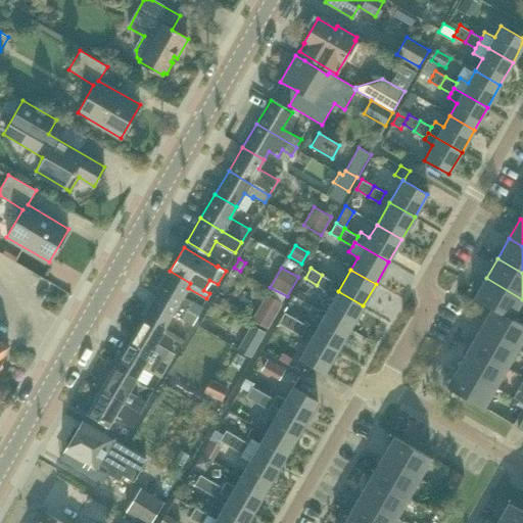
[(170,271),(156,294),(177,306),(178,304),(197,316),(202,306),(183,296),(188,288),(190,283),(170,271)]
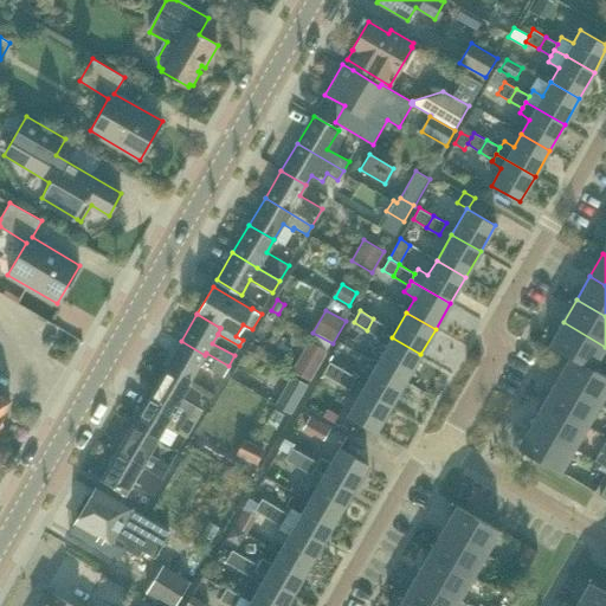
[(373,318),(367,330),(379,337),(386,326),(373,318)]
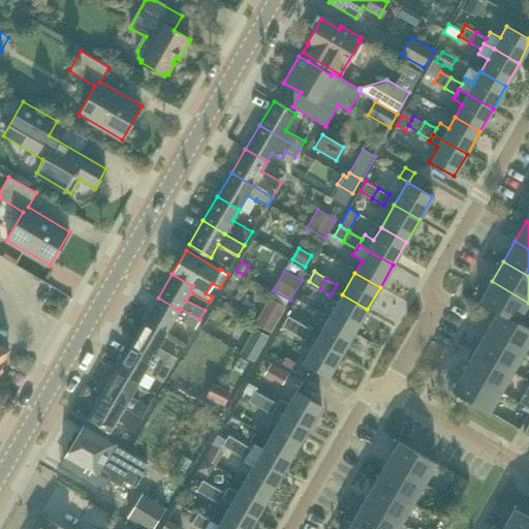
[(518,322),(528,303),(492,281),(479,301),(498,312),(498,311),(518,322)]
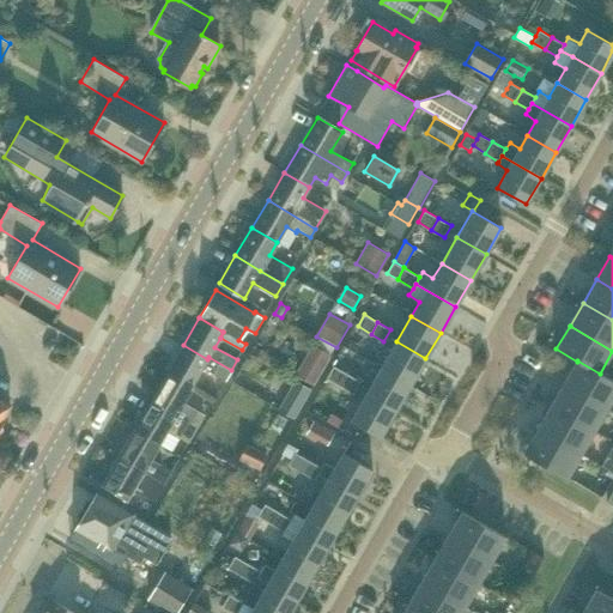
[(411,384),(425,358),(396,341),(381,368),(411,384)]
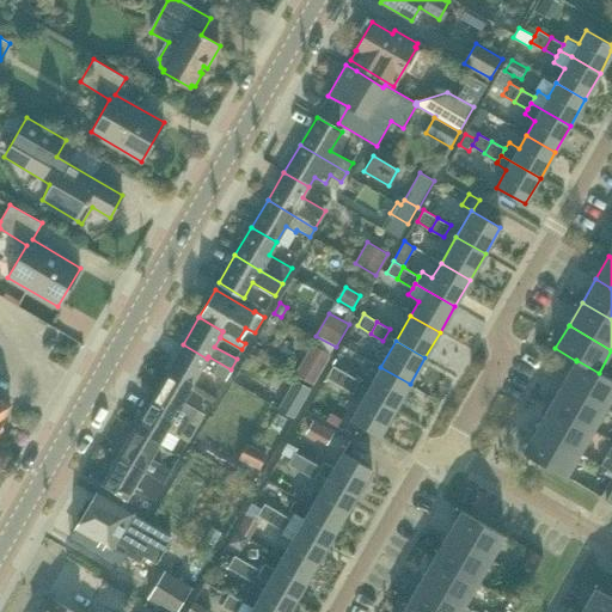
[(225,380),(231,369),(208,356),(207,359),(183,344),(166,373),(190,387),(202,367),(225,380)]
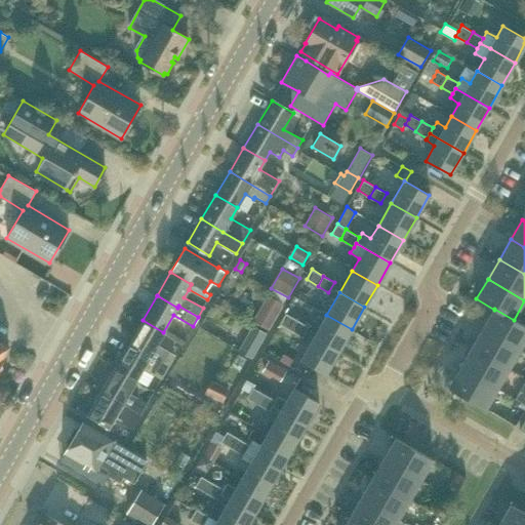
[(269,329),(284,305),(269,295),(253,320),(269,329)]
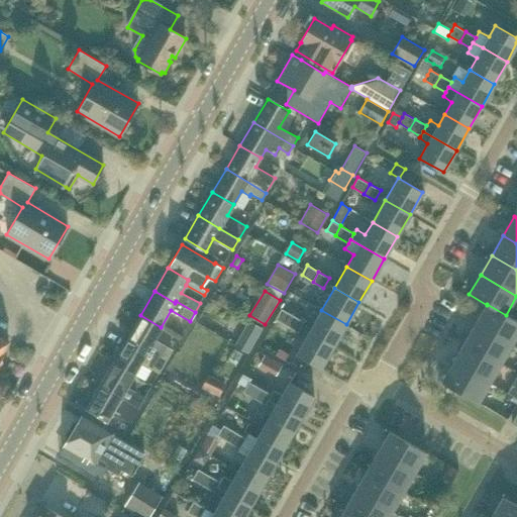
[(516,337),(516,321),(506,315),(487,304),(487,305),(476,324),(513,345),(516,337)]
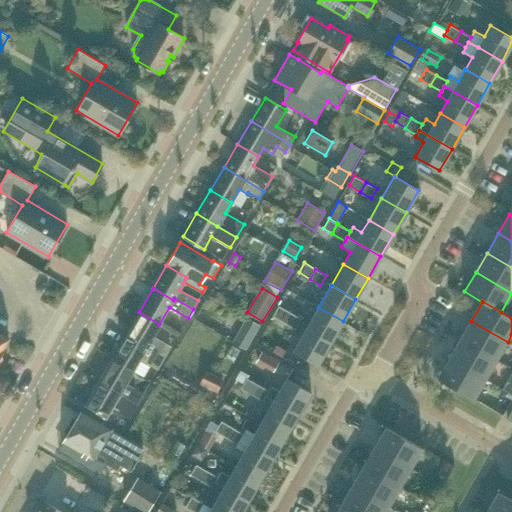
[(279,306),(273,315),(284,322),(290,312),(279,306)]
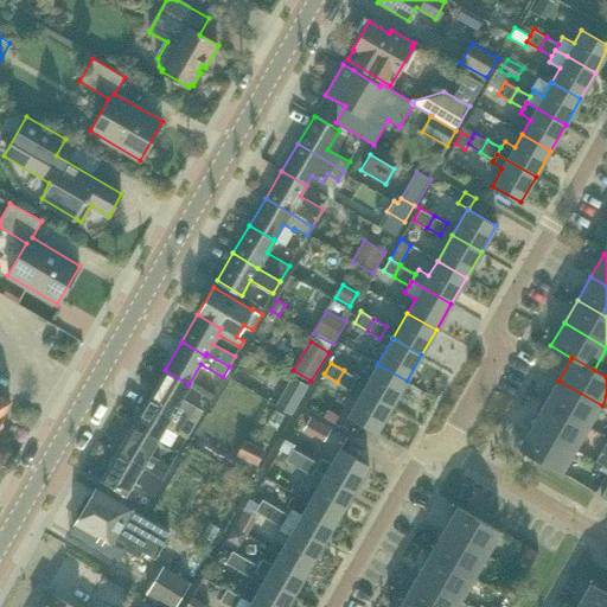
[(407,381),(377,364),(363,389),(363,390),(391,407),(407,381)]
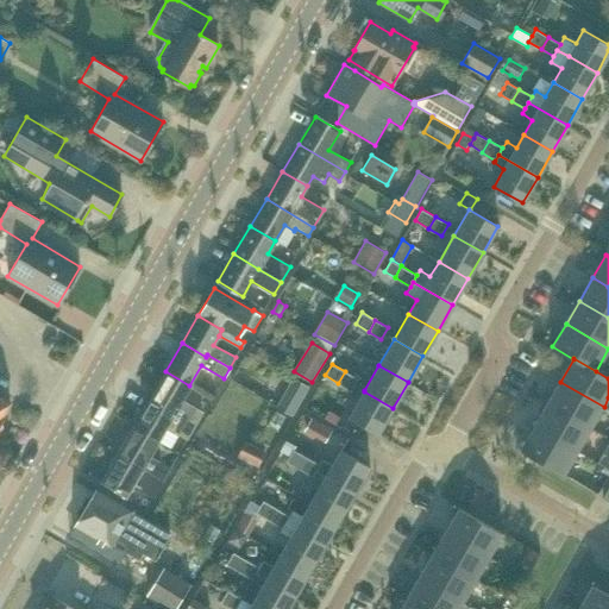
[(181,400),(189,385),(165,371),(149,399),(194,425),(201,412),(181,400)]
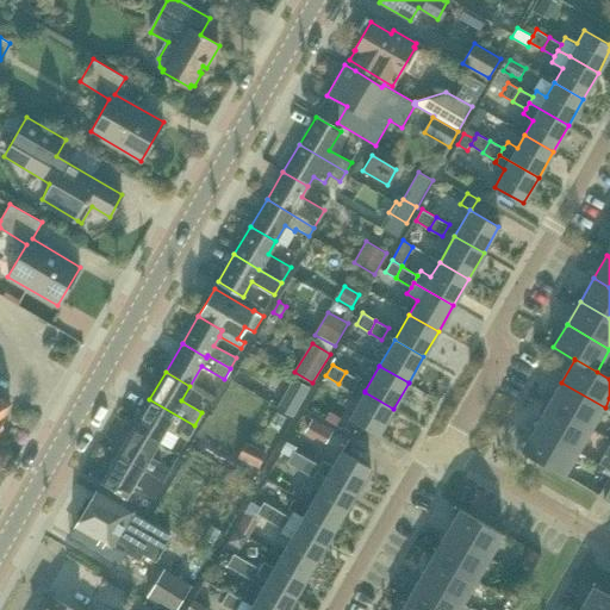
[(346,372),(338,384),(352,391),(358,379),(346,372)]
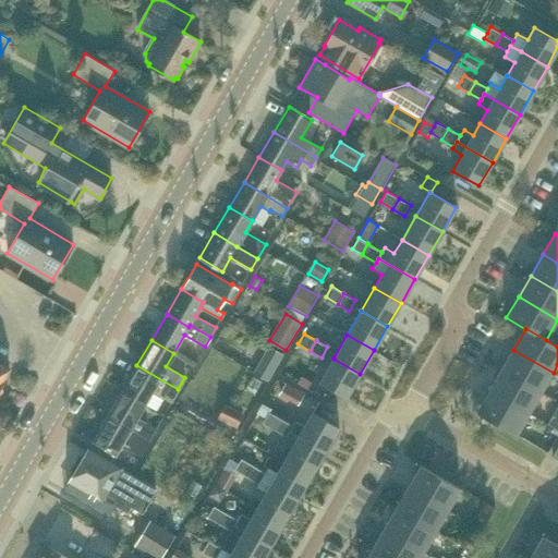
[(269,346),(254,373),(268,381),(283,354),(269,346)]
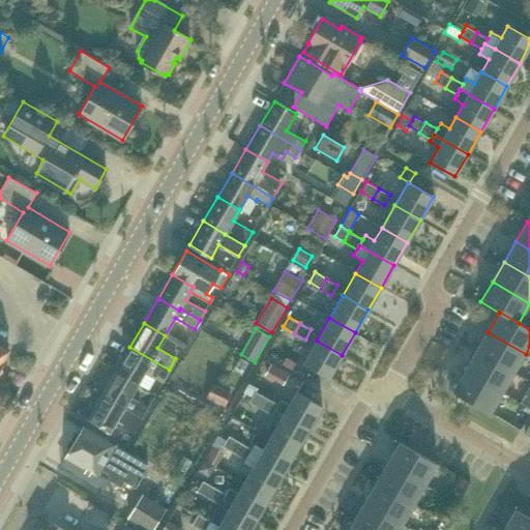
[(513,374),(526,354),(488,332),(476,352),(513,374)]
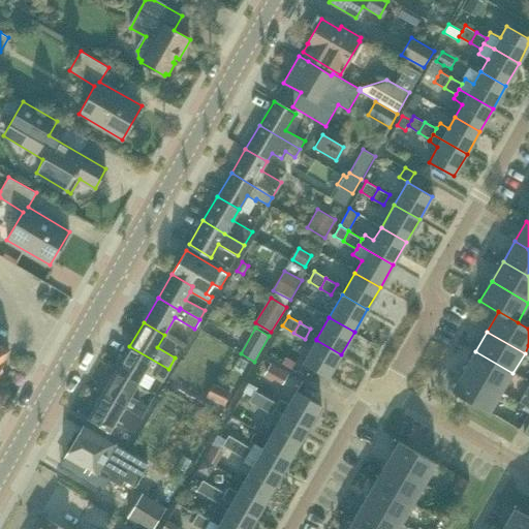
[(328,377),(341,354),(316,340),(303,363),(328,377)]
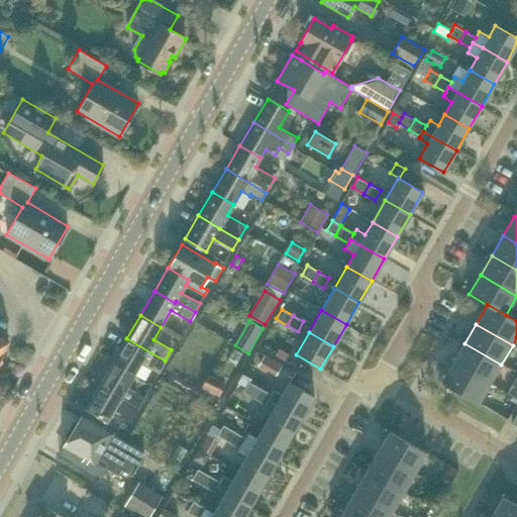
[(0,358),(2,355),(2,354),(9,341),(0,336),(0,358)]
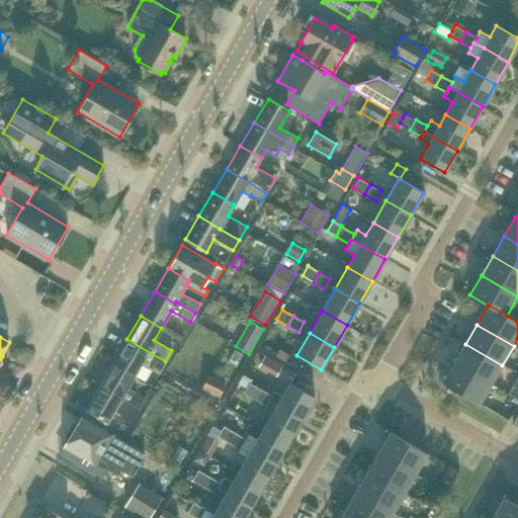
[(159,372),(165,361),(126,339),(113,363),(134,374),(141,362),(159,372)]
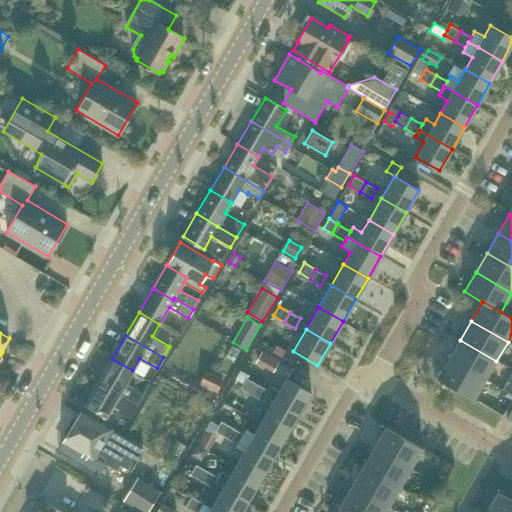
[(194,337),(177,364),(190,372),(207,344),(194,337)]
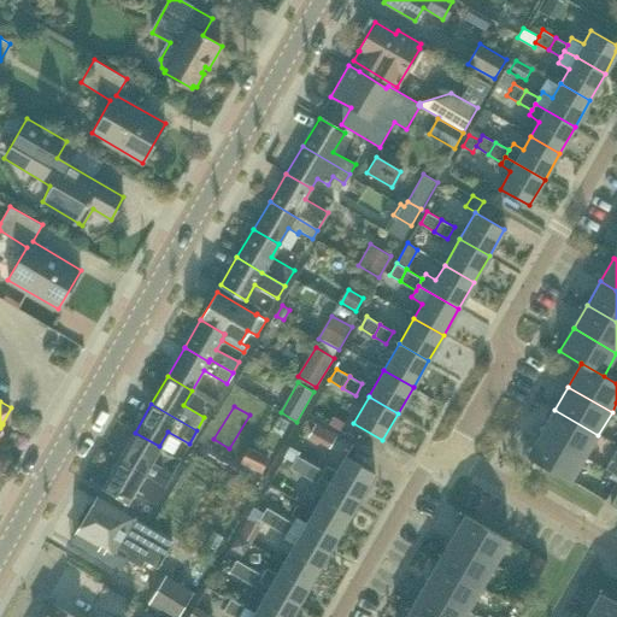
[(585,459),(598,435),(554,410),(541,433),(585,459)]
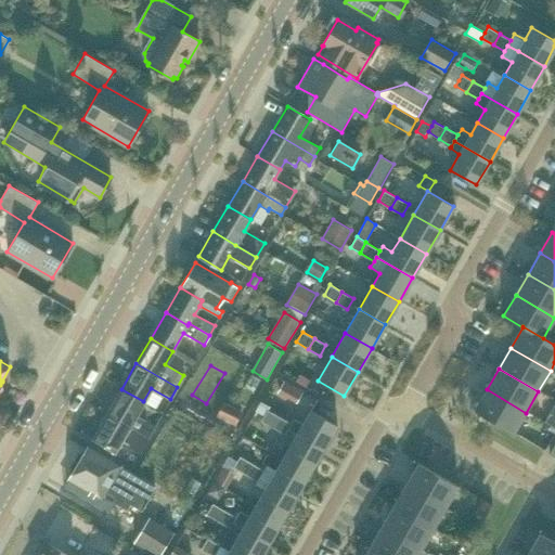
[(300,374),(296,381),(307,387),(311,381),(300,374)]
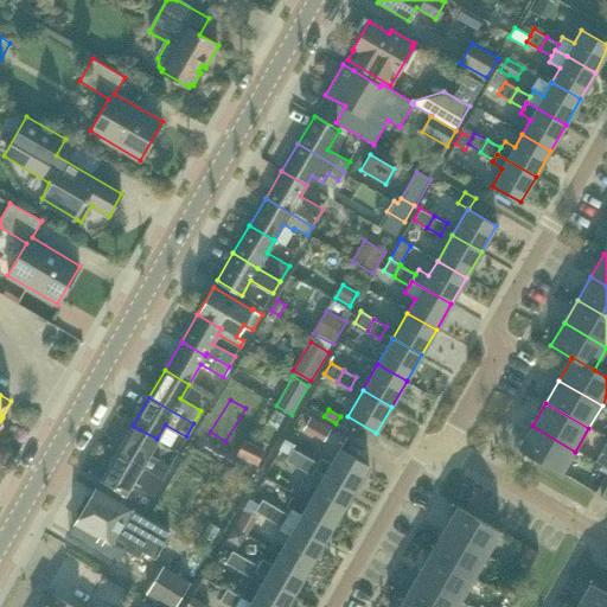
[(148,453),(157,439),(133,426),(116,453),(161,479),(170,465),(148,453)]
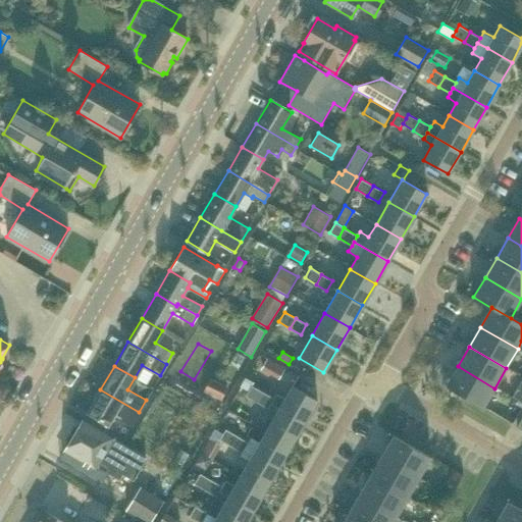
[(483,408),(494,388),(458,366),(446,386),(483,408)]
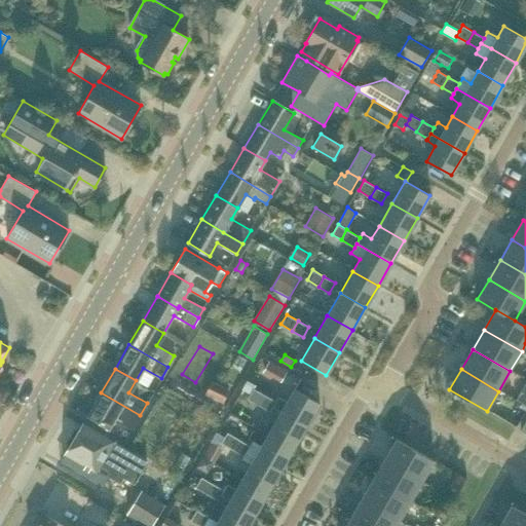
[(525,379),(515,399),(525,405),(525,379)]
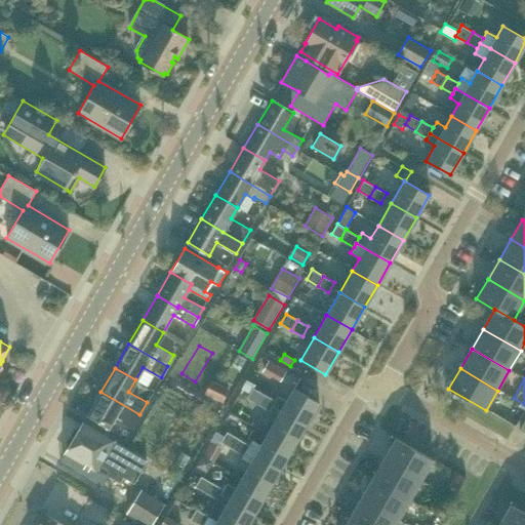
[(241,389),(249,394),(253,388),(255,385),(246,379),(241,389)]
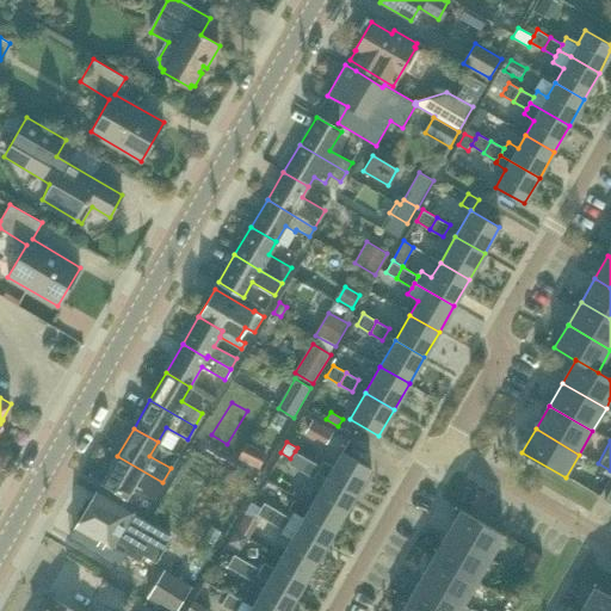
[(246,443),(239,457),(259,468),(267,454),(246,443)]
